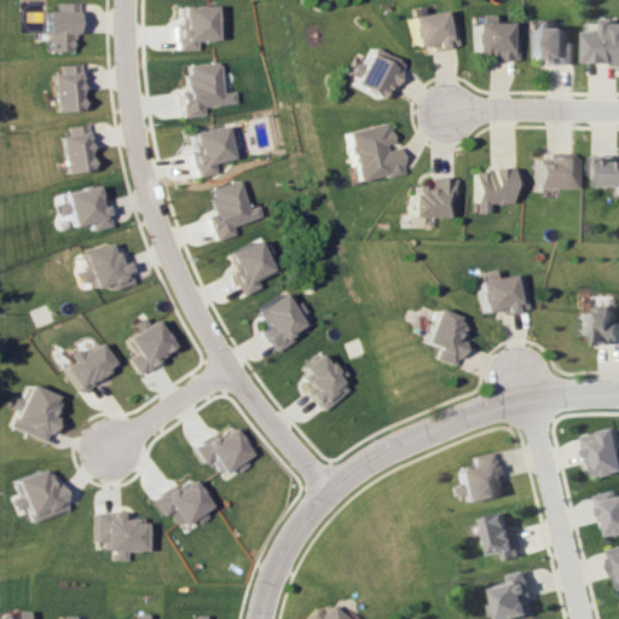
[(48,51),(71,51),(71,32),(80,32),(79,1),(58,3),(58,10),(47,11),(48,51)]
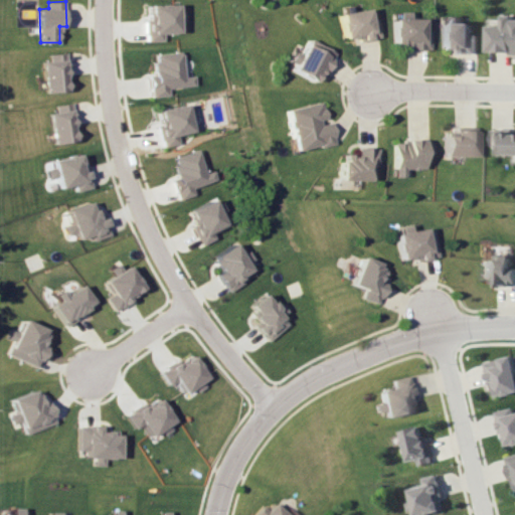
[(145,5),(146,23),(142,23),(142,41),(158,40),(158,32),(173,32),(172,4),(145,5)]
